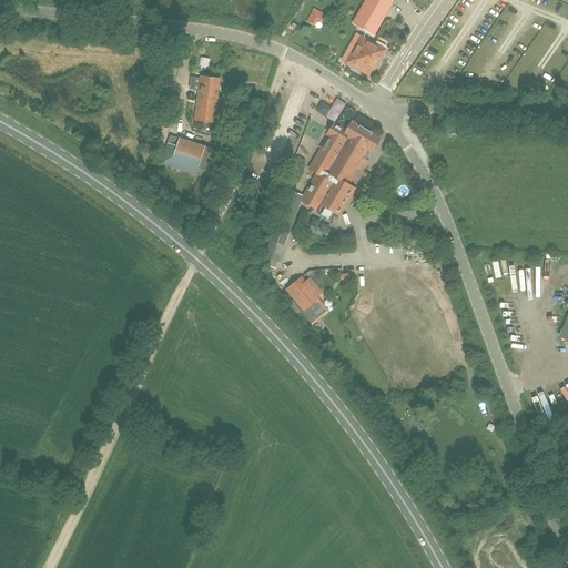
[(393,0),(367,0),(354,23),(374,34),(394,0),(393,0)]
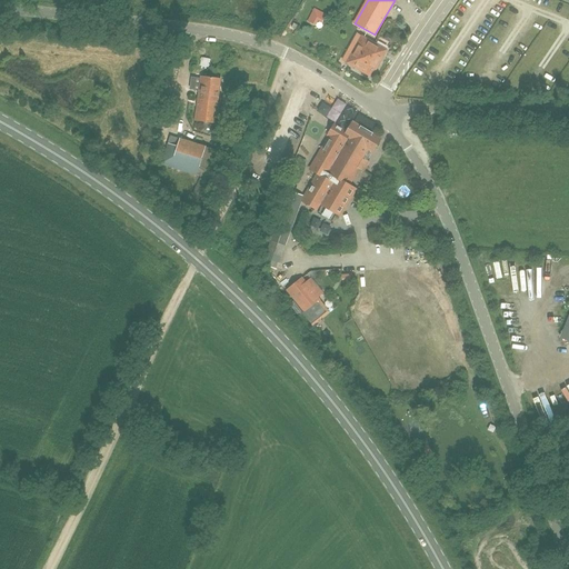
[(456,13),(462,12),(461,5),(453,6),(456,13)]
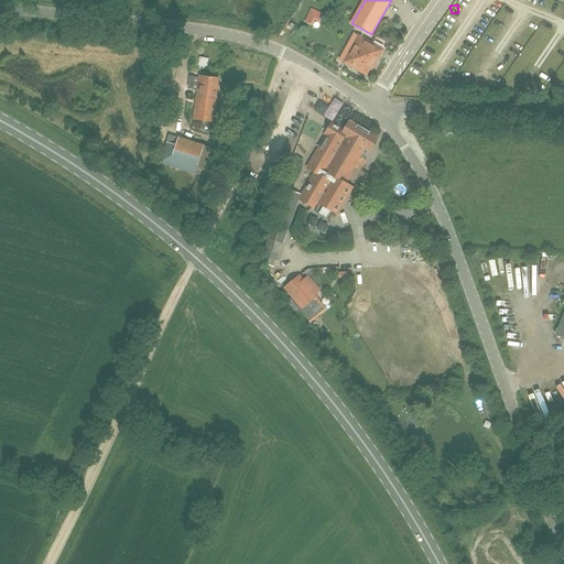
[(311,8),(305,21),(312,24),(315,20),(320,21),(323,13),(311,8)]
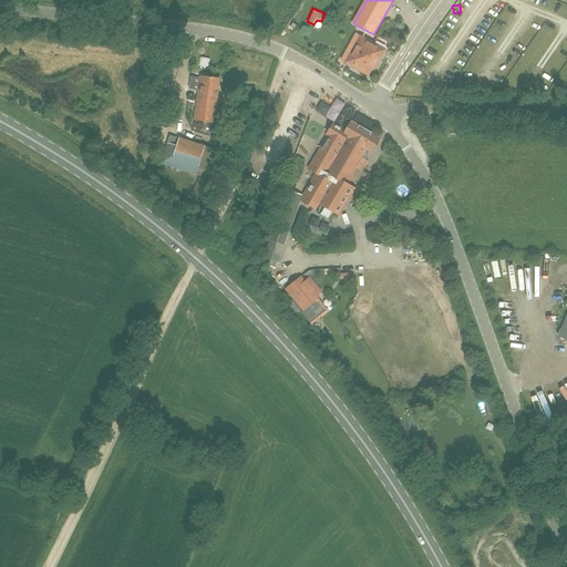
[(391,42),(394,38),(387,33),(383,39),(391,42)]
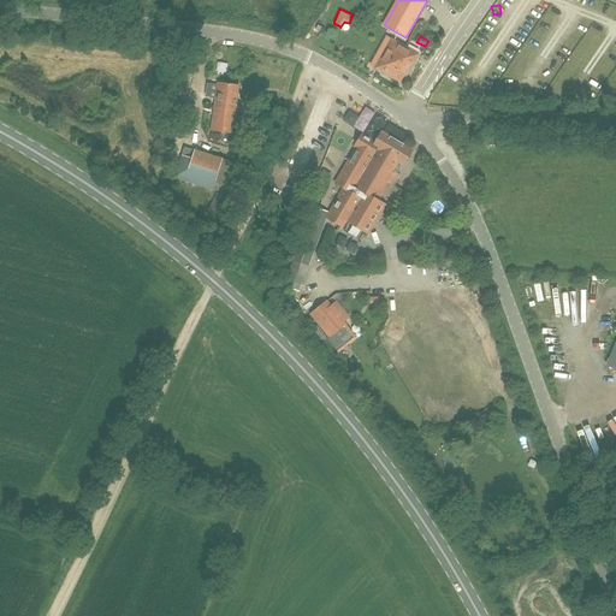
[(391,40),(383,55),(379,55),(377,59),(378,64),(375,69),(403,84),(419,55),(391,40)]
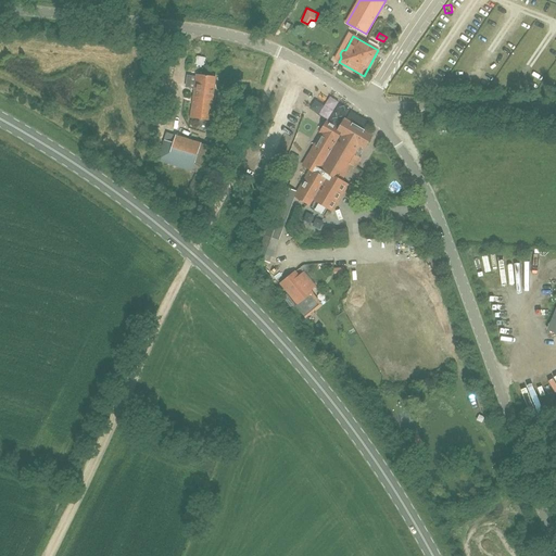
[(212,121),(215,97),(213,97),(216,78),(196,75),(190,118),(212,121)]
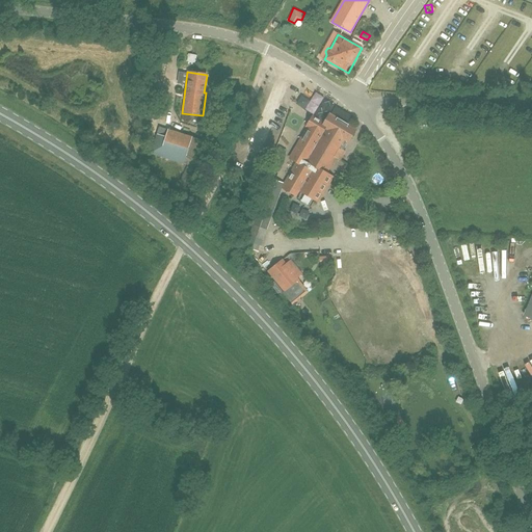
[(329,114),(324,123),(312,115),(306,126),(307,127),(289,158),(296,162),(282,188),(296,196),(299,191),(318,203),(333,177),(326,174),(341,149),(343,151),(348,141),(349,142),(356,130),(329,114)]
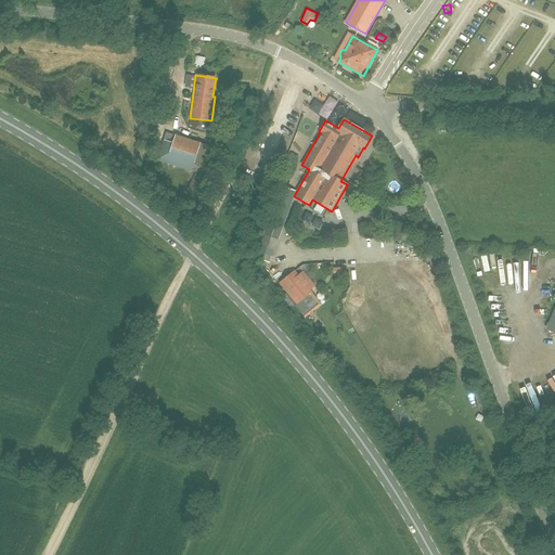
[(220,151),(176,134),(172,142),(164,140),(156,159),(192,171),(193,168),(213,173),(220,151)]
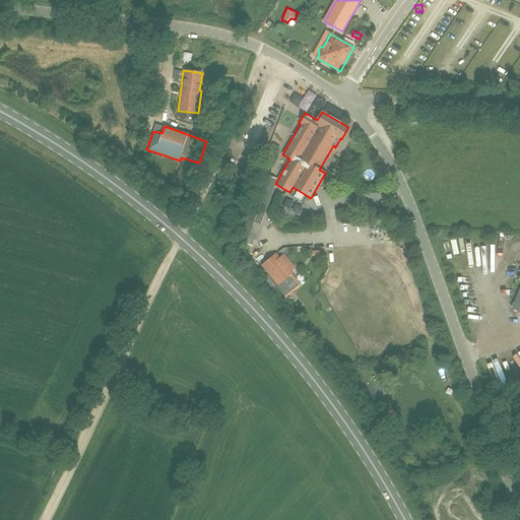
[(287,138),(280,133),(275,142),(283,146),(287,138)]
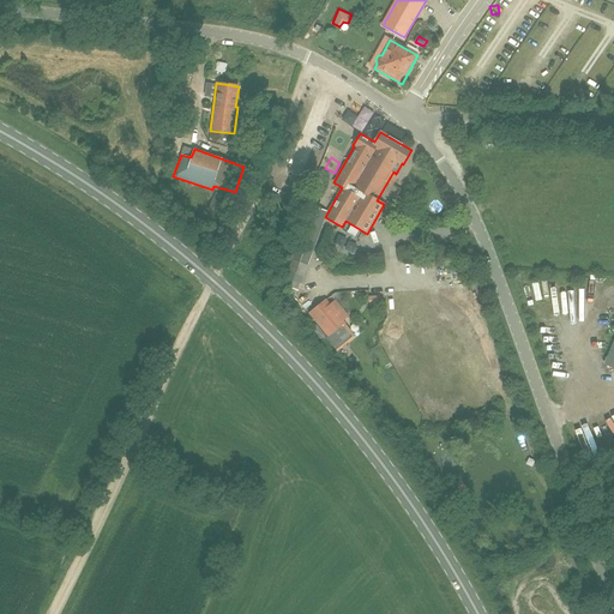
[(419,232),(433,232),(433,220),(420,220),(419,232)]
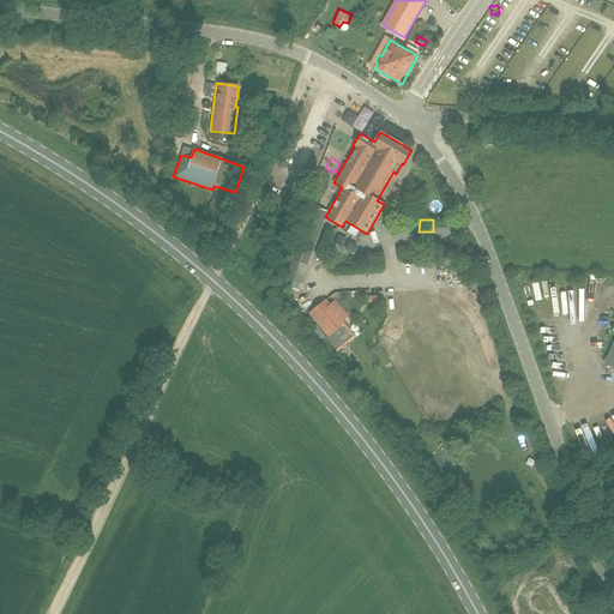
[(536,280),(543,311),(557,308),(552,281),(542,283),(541,278),(536,280)]
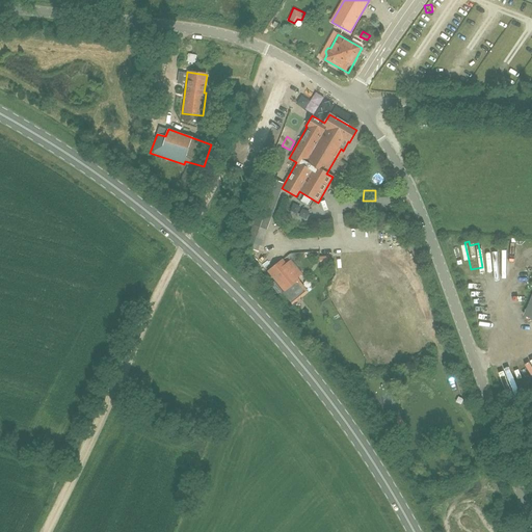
[(294,280),(299,276),(288,262),(284,266),(280,262),(266,272),(283,292),(296,282),(294,280)]
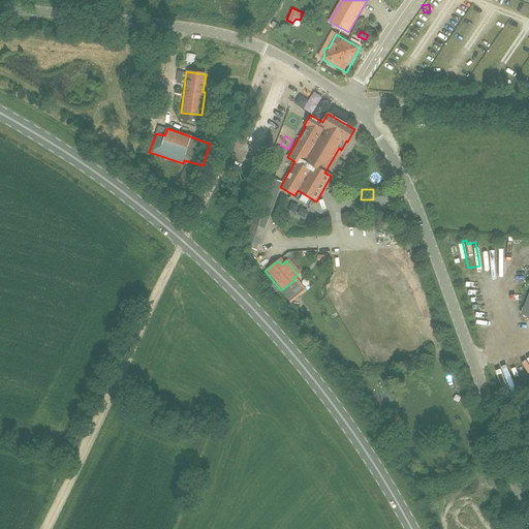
[(467,276),(462,278),(468,293),(473,290),(467,276)]
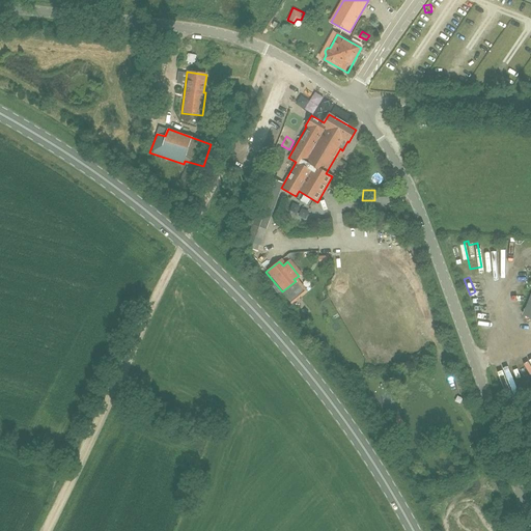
[(296,295),(305,294),(304,285),(295,287),(296,295)]
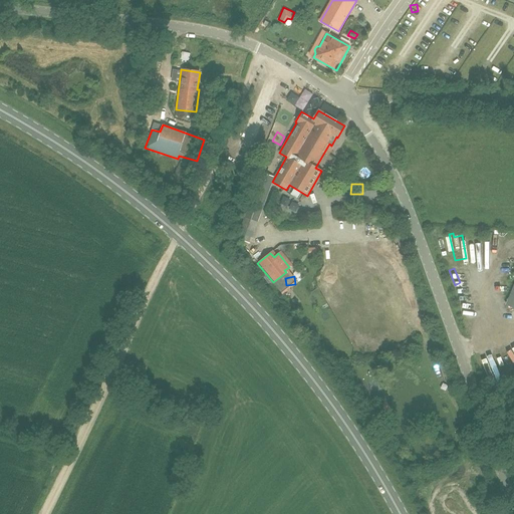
[(490,355),(484,356),(491,382),(497,381),(490,355)]
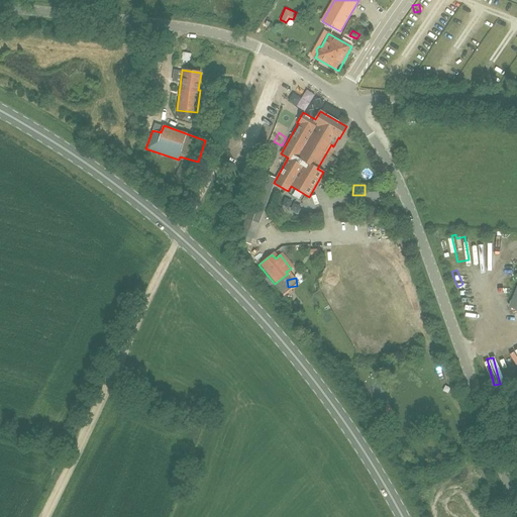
[(500,360),(495,363),(499,373),(504,371),(500,360)]
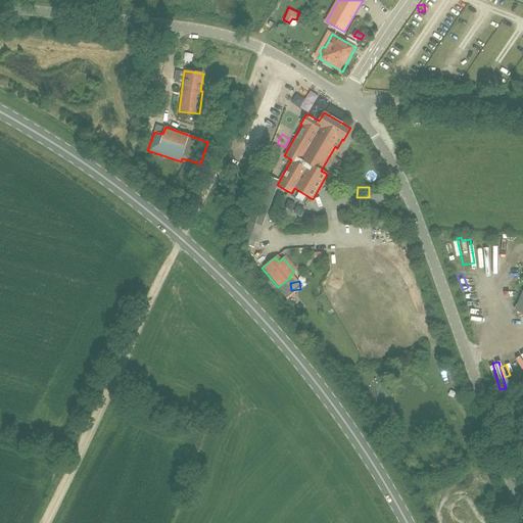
[(522,376),(514,379),(518,394),(522,392),(522,376)]
